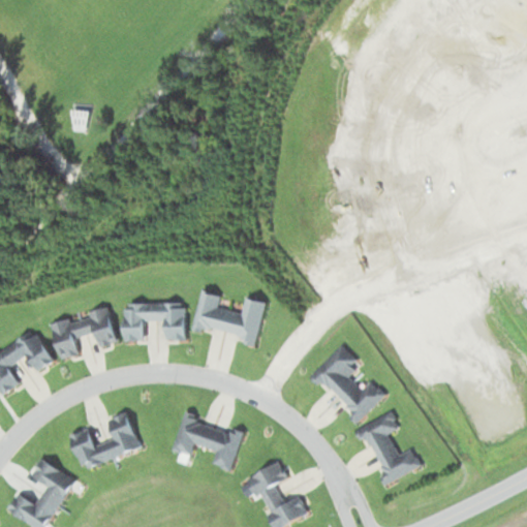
[(87,103),(71,103),(71,131),(87,131),(87,103)]
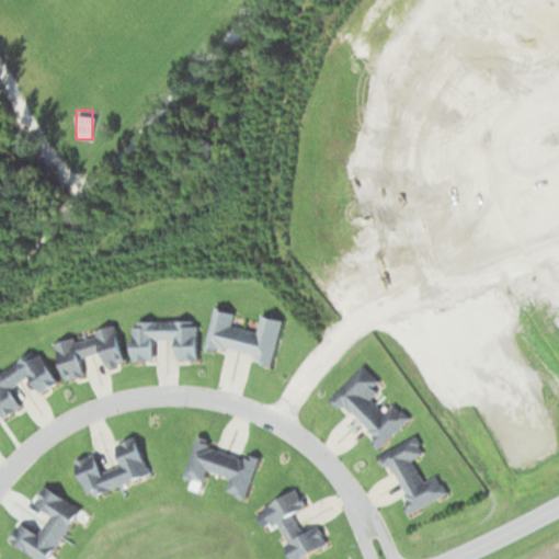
[(204,345),(271,361),(280,320),(259,316),(254,331),(228,326),(231,311),(213,307),(204,345)]
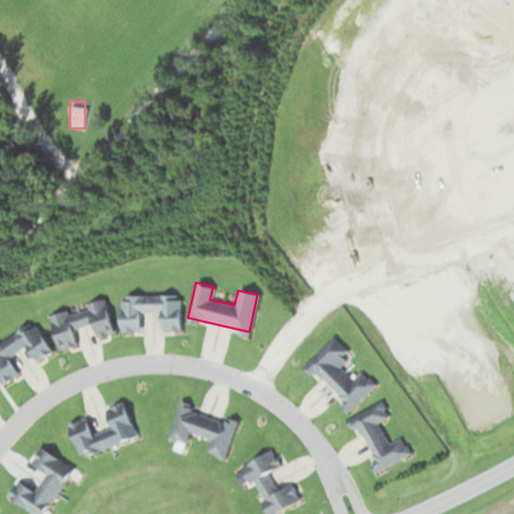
[(180,331),(179,306),(169,307),(169,295),(119,296),(121,332),(149,331),(148,313),(160,313),(161,331),(180,331)]
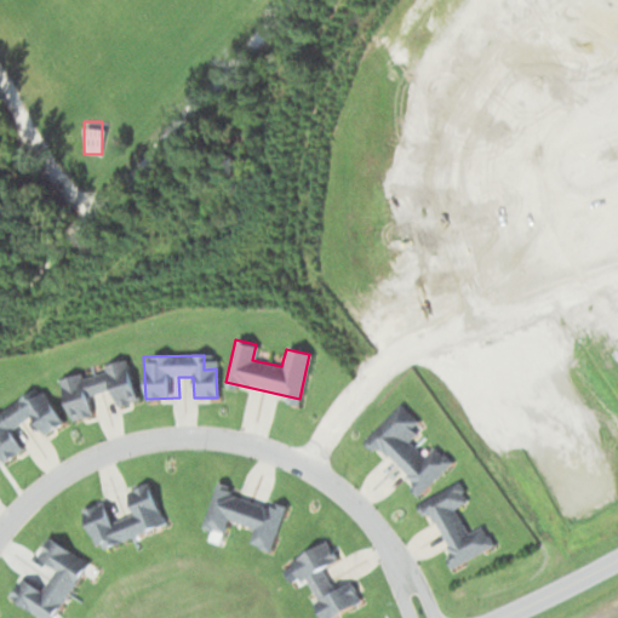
[(69,421),(137,405),(126,361),(59,378),(69,421)]
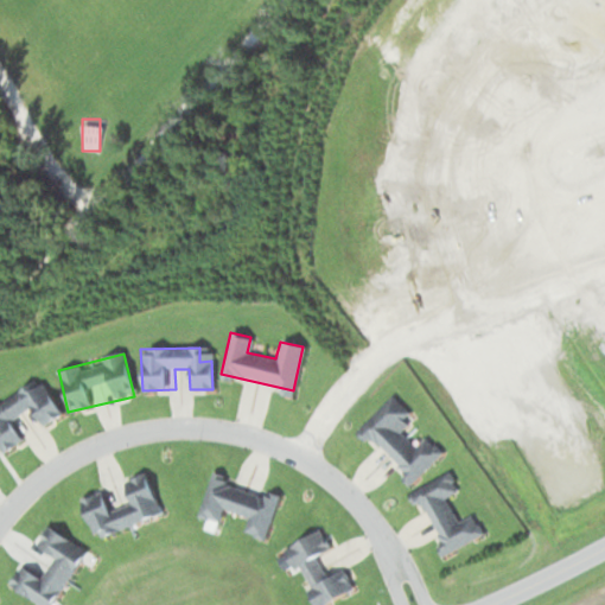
[(32,438),(21,418),(32,412),(39,426),(59,416),(40,379),(0,399),(0,453),(32,438)]
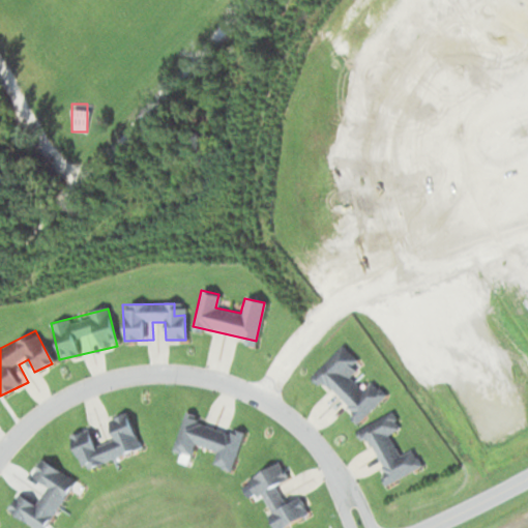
[(370,380),(359,388),(351,377),(359,370),(341,347),(313,371),(355,422),(384,399),(370,380)]
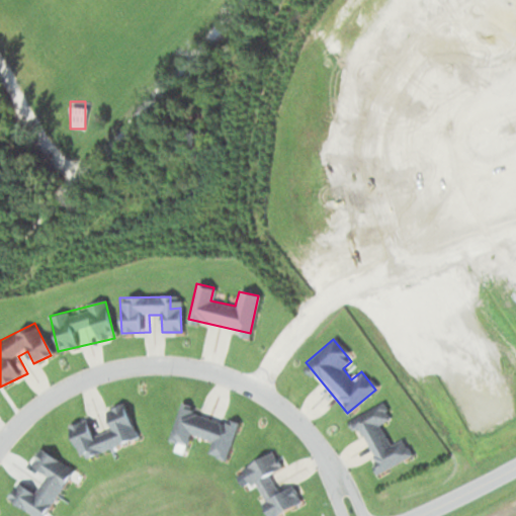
[(136,438),(122,403),(103,411),(109,428),(91,435),(85,419),(67,425),(80,459),(136,438)]
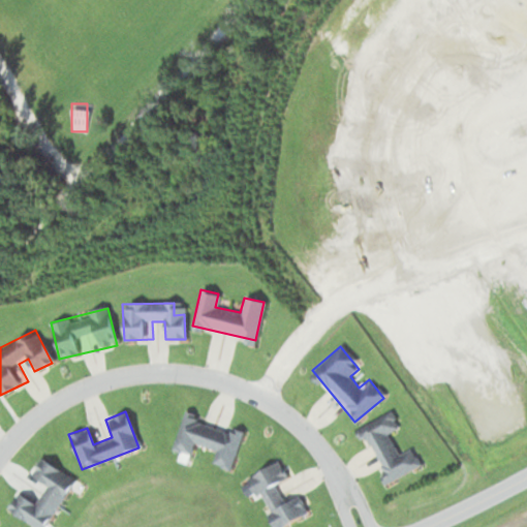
[(354,429),(363,445),(368,443),(386,484),(420,468),(409,447),(398,453),(389,433),(398,429),(390,411),(354,429)]
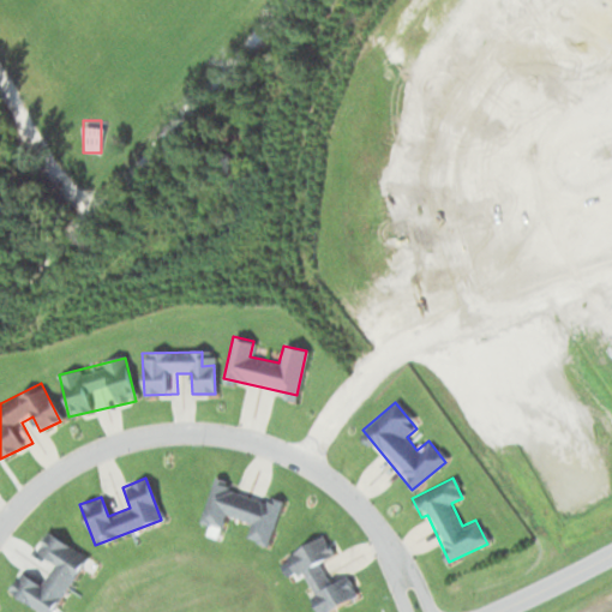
[(198,523),(207,526),(204,534),(216,538),(223,515),(250,523),(245,539),(267,546),(280,503),(210,483),(198,523)]
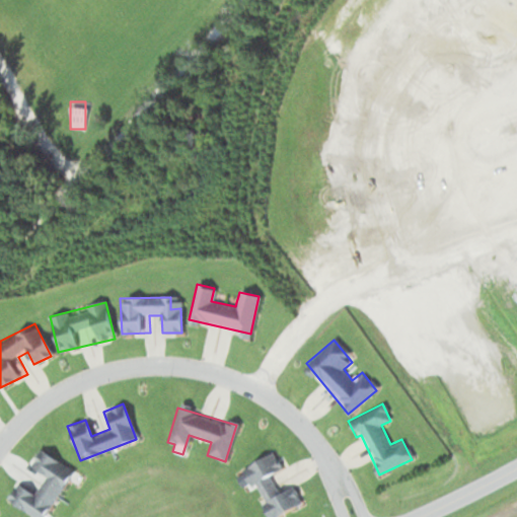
[(44,516),(73,470),(39,450),(28,467),(45,476),(33,494),(16,484),(5,500),(32,516),(44,516)]
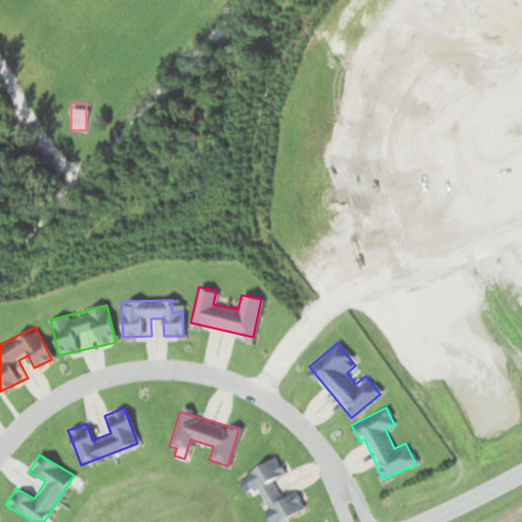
[(279,521),(305,510),(296,491),(280,499),(271,479),(284,474),(275,458),(246,472),(269,521),(279,521)]
